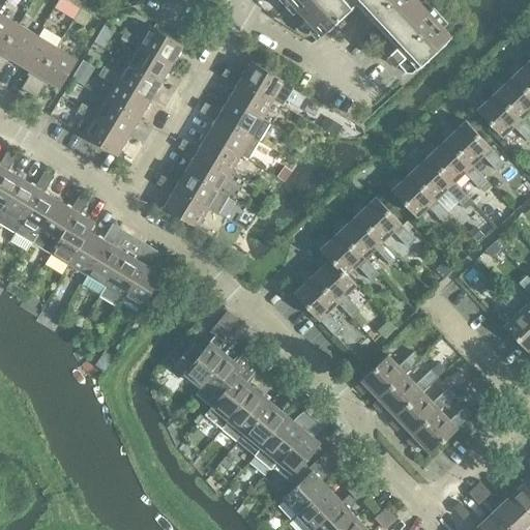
[(58,0),(55,6),(76,16),(81,4),(71,0),(58,0)]
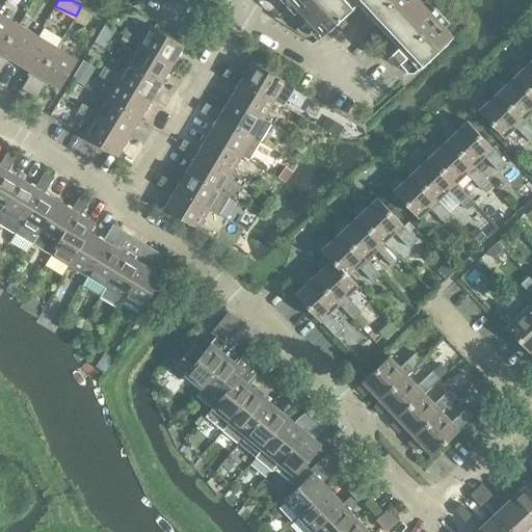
[(290,0),(323,35),(353,6),(347,0),(290,0)]
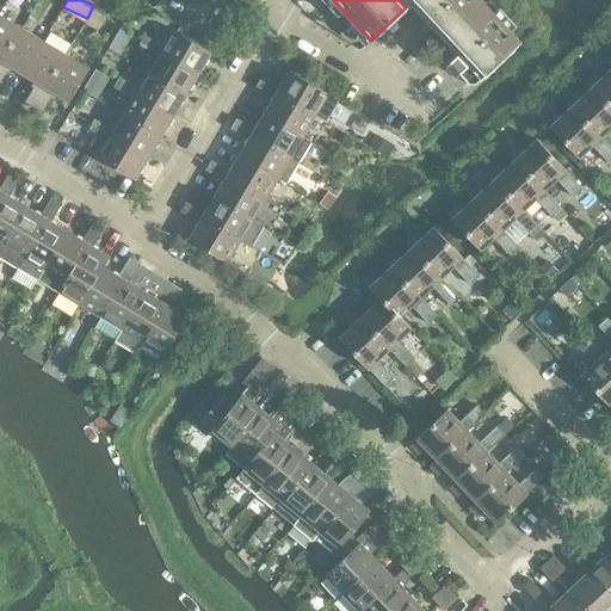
[(415,0),(431,17),(462,49),(446,65),(456,75),(458,73),(469,84),(475,84),(486,75),(520,42),(482,0),(415,0)]
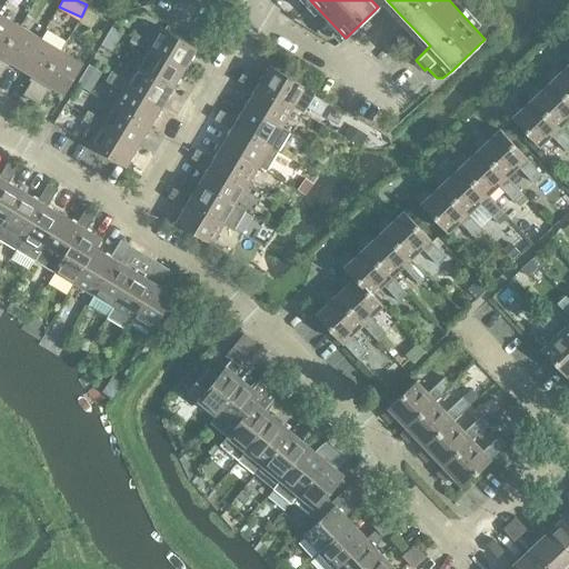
[(0,13),(0,58),(20,26),(0,13)]
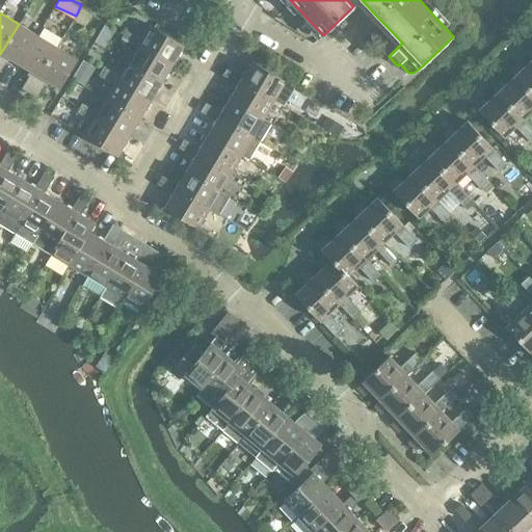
[(19,24),(0,54),(0,71),(8,57),(20,63),(37,35),(19,24)]
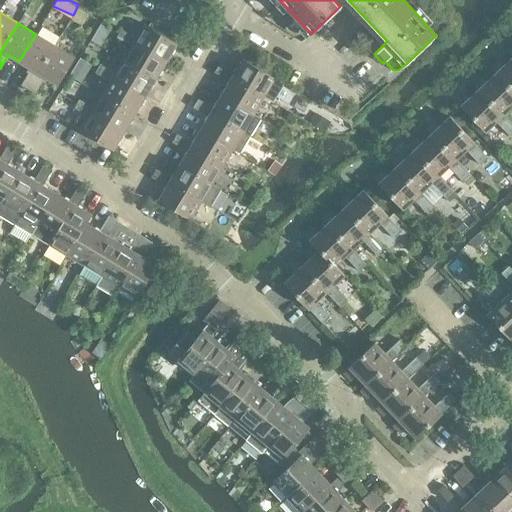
[(144,24),(136,37),(133,42),(166,61),(177,43),(144,24)]
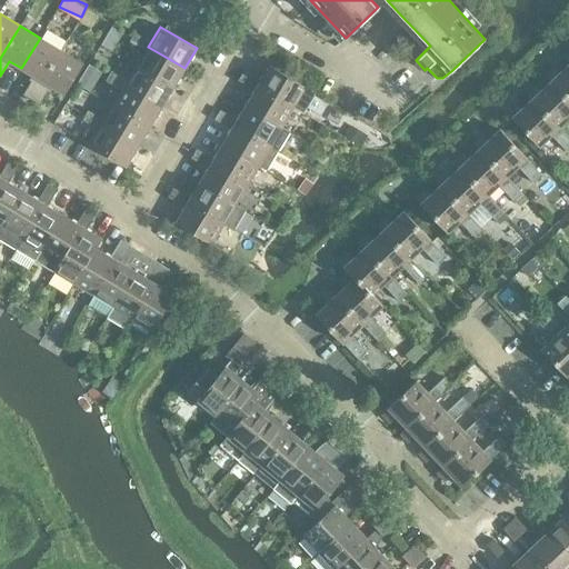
[(137,47),(142,37),(135,31),(129,41),(137,47)]
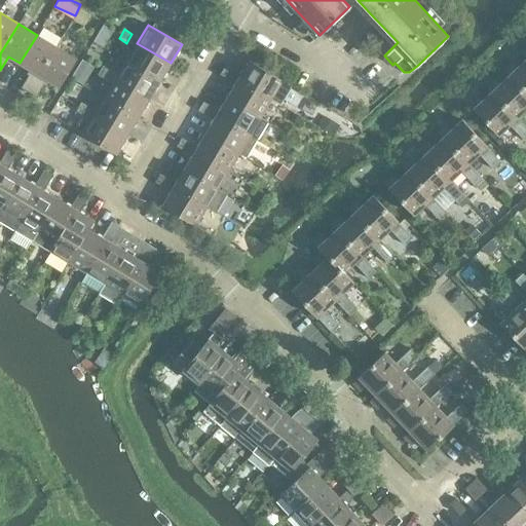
[(135,47),(126,62),(159,81),(171,63),(137,43),(140,38),(132,34),(126,43),(135,47)]
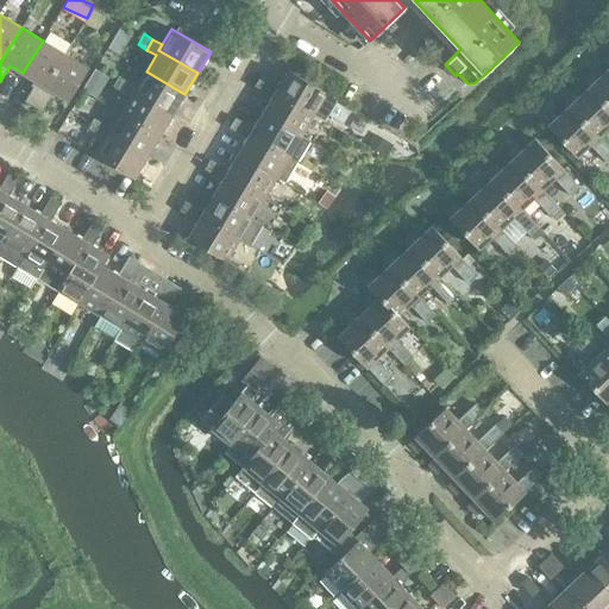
[(43,41),(23,73),(36,81),(24,101),(33,106),(64,54),(43,41)]
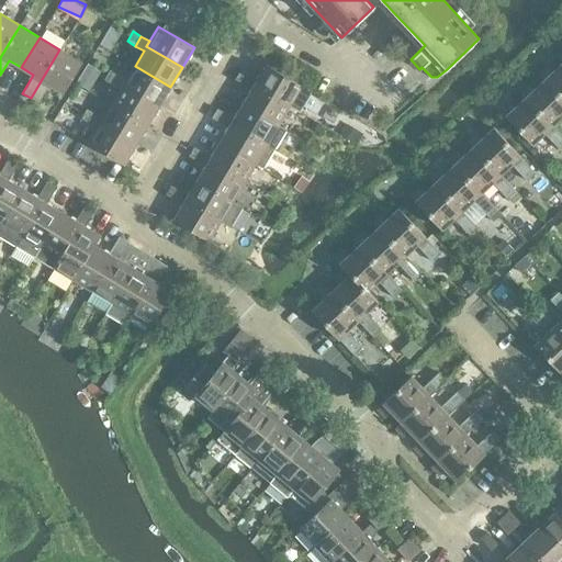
[(63,92),(81,63),(59,49),(31,98),(38,103),(51,85),(63,92)]
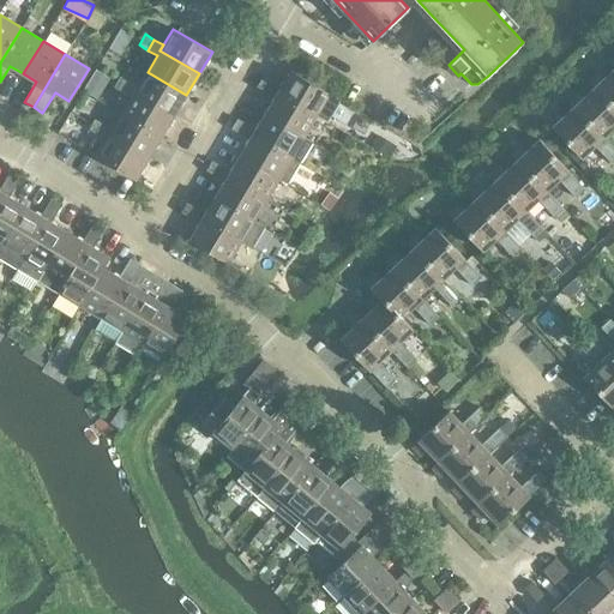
[(613,67),(605,77),(600,73),(595,78),(594,76),(589,80),(595,86),(613,107),(613,67)]
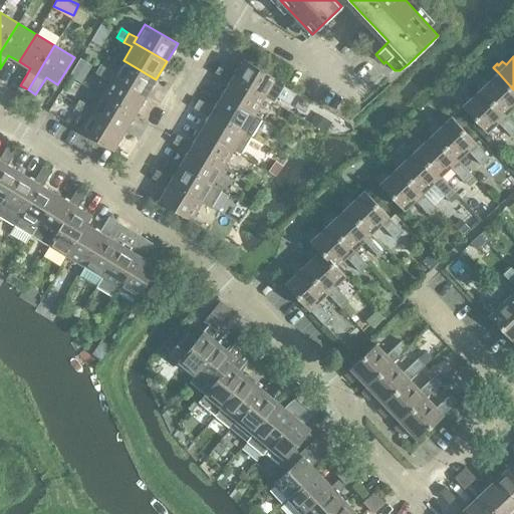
[(244,58),(235,72),(232,77),(265,97),(273,102),(285,83),(244,58)]
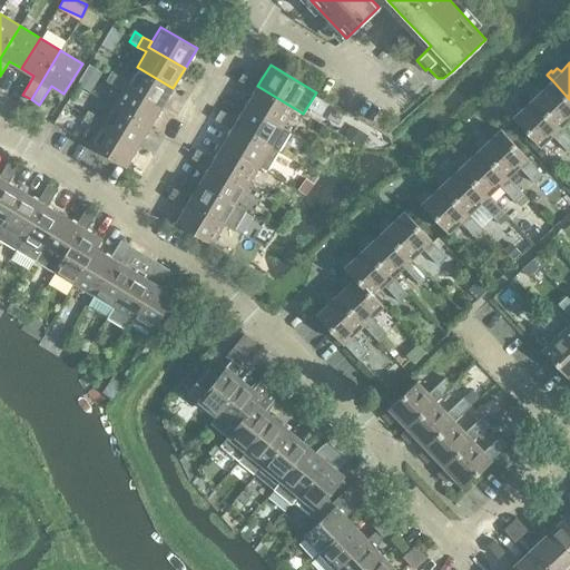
[(173,88),(137,67),(128,80),(125,86),(161,107),(173,88)]
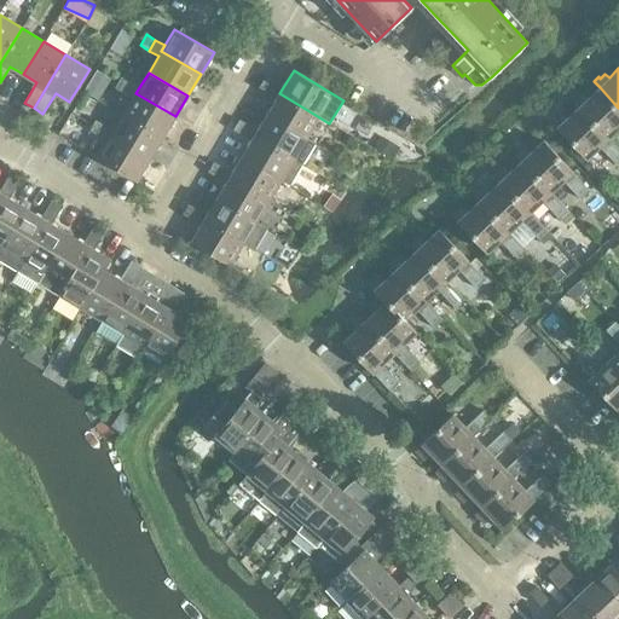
[(121,76),(115,87),(123,92),(129,82),(121,76)]
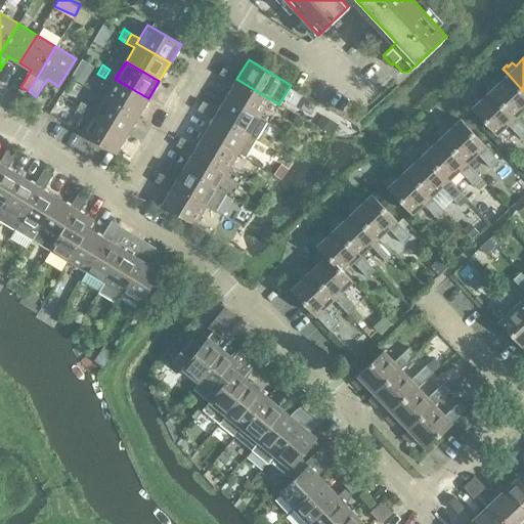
[(227,79),(232,70),(224,64),(219,74),(227,79)]
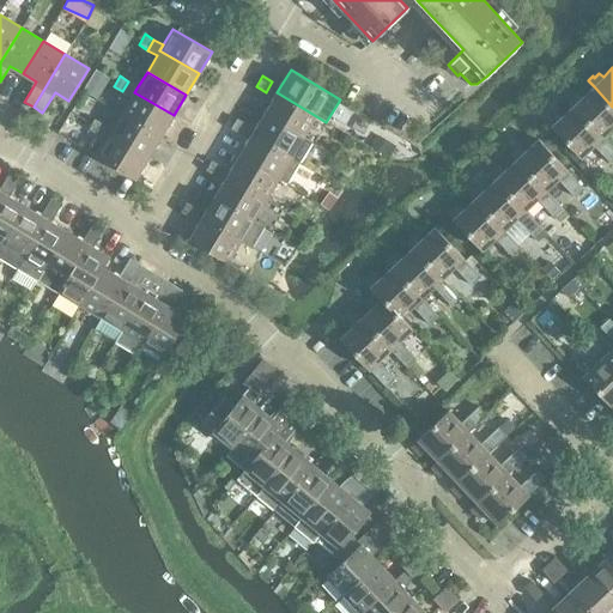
[(123,113),(162,137),(174,115),(134,92),(138,86),(128,82),(122,91),(132,98),(123,113)]
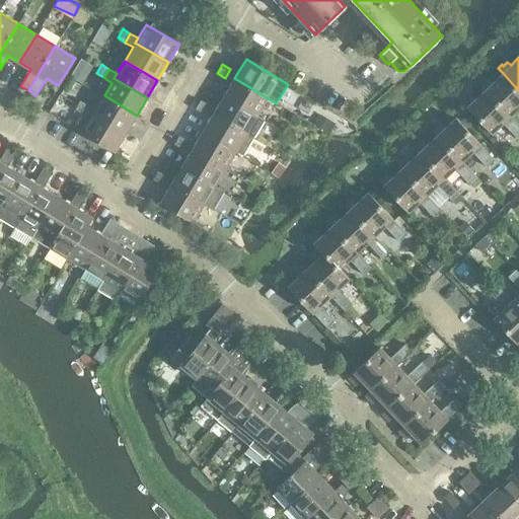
[(232,82),(224,95),(257,116),(268,98),(234,78),(237,73),(230,69),(225,78),(232,82)]
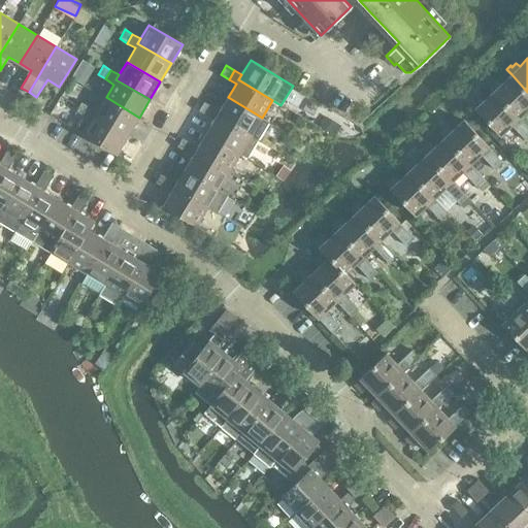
[(74,73),(72,77),(84,86),(87,80),(74,73)]
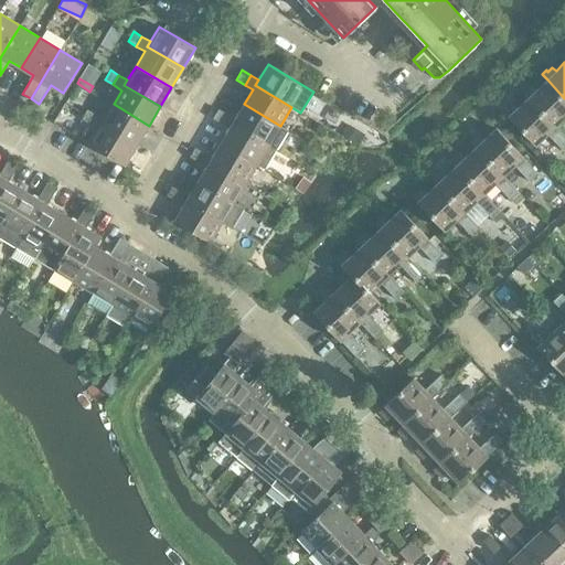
[(555,127),(556,126),(564,117),(564,98),(547,80),(536,89),(533,85),(529,89),(526,87),(522,92),(528,98),(529,97),(555,127)]
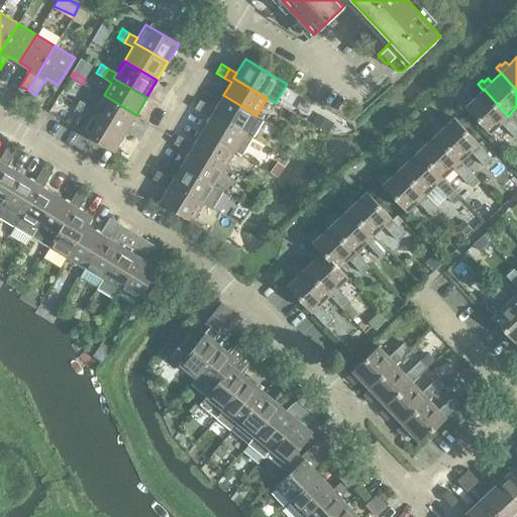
[(484,89),(483,90),(474,99),(470,95),(467,98),(464,97),(460,101),(466,106),(490,133),(501,122),(515,137),(516,135),(516,124),(509,115),(508,116),(484,89)]
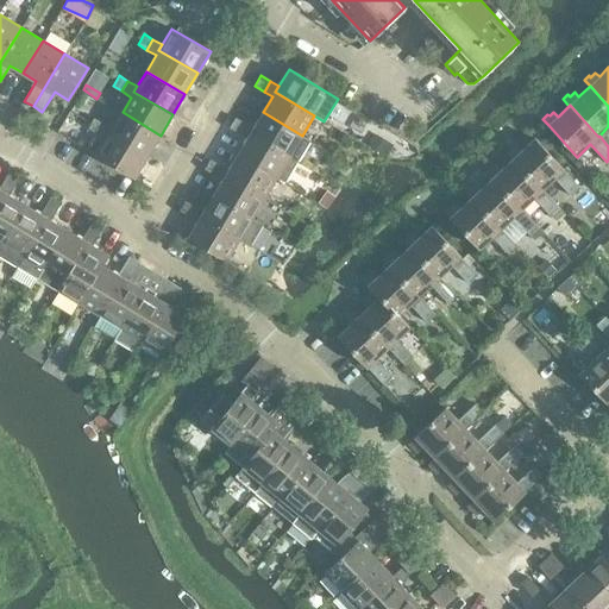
[(161,136),(123,112),(121,112),(112,127),(108,133),(148,156),(161,136)]
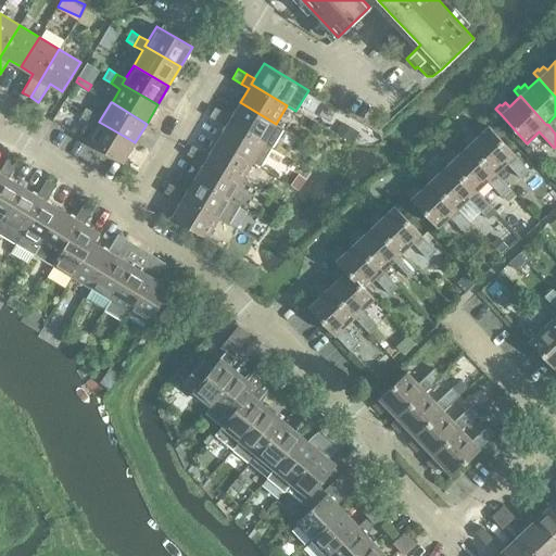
[(283,128),(276,124),(240,102),(231,116),(228,122),(272,147),(283,128)]
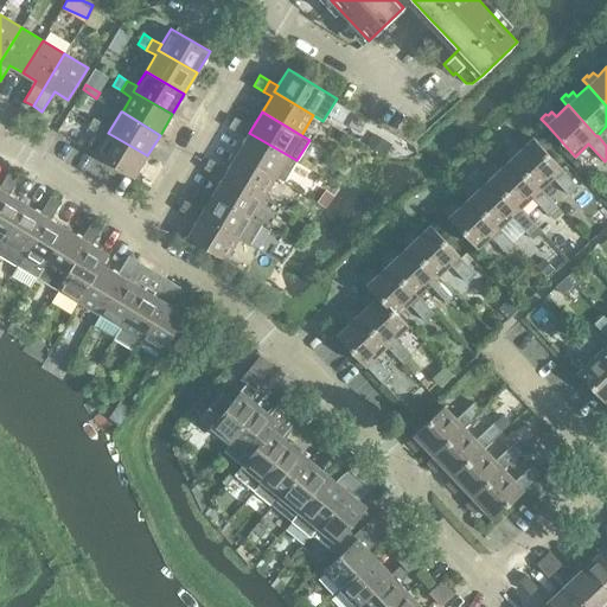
[(96,133),(103,122),(94,116),(88,127),(96,133)]
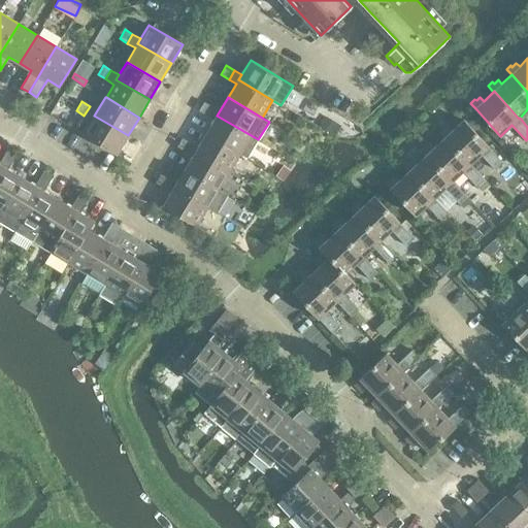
[(207,114),(212,106),(204,101),(199,110),(207,114)]
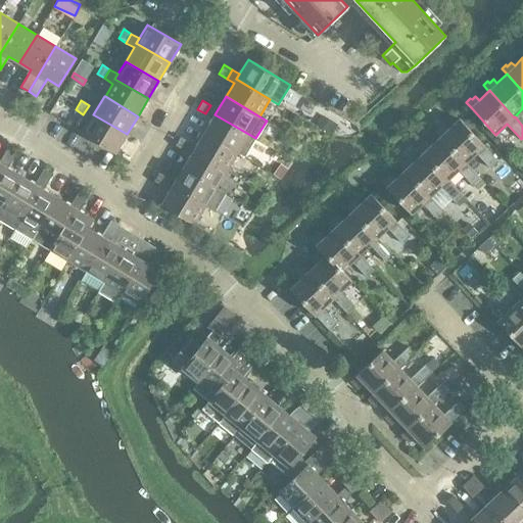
[(91,119),(82,133),(115,153),(127,134),(93,114),(96,109),(89,105),(83,114),(91,119)]
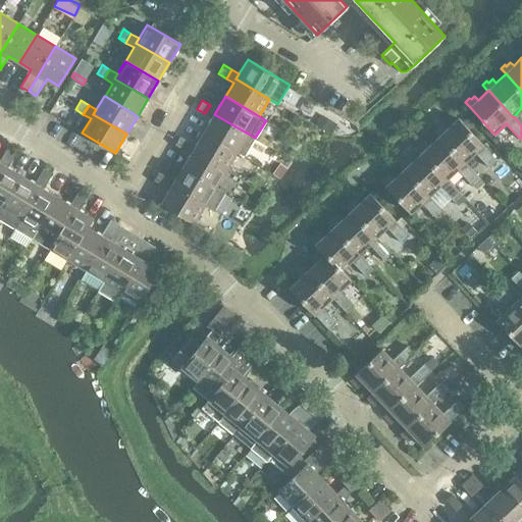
[(204,132),(238,151),(245,156),(255,138),(214,114),(217,109),(210,105),(205,113),(212,118),(204,132)]
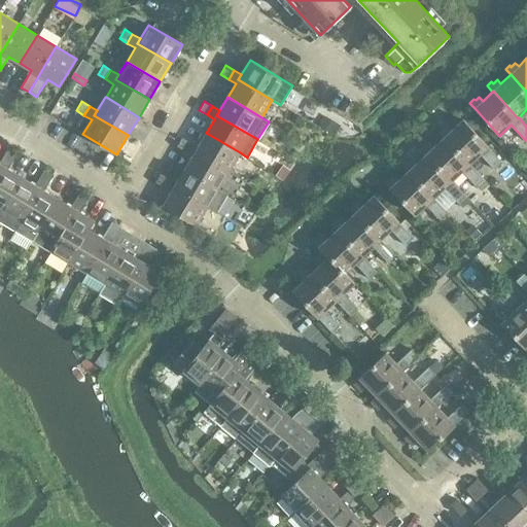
[(438,132),(444,137),(469,164),(480,154),(494,169),(502,162),(488,147),(488,146),(462,119),(452,130),(448,126),(445,130),(443,128),(438,132)]
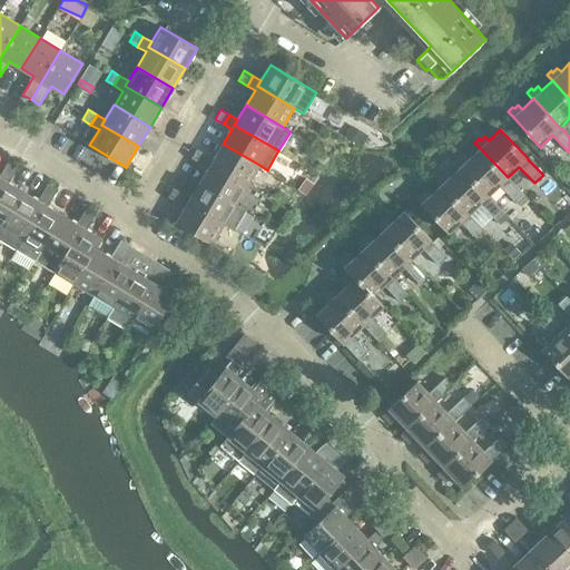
[(223,144),(214,158),(210,164),(247,186),(259,165),(223,144)]
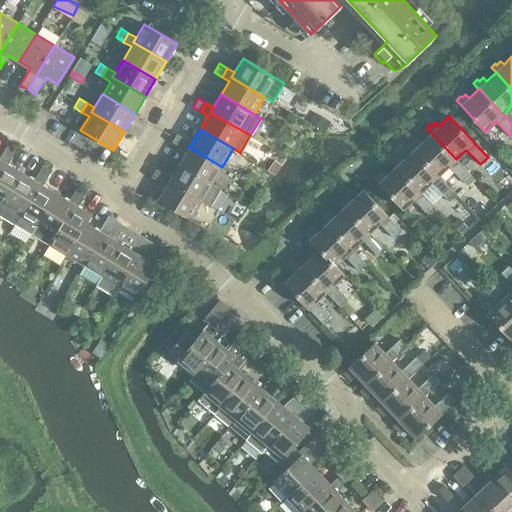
[(180,146),(185,138),(177,133),(172,142),(180,146)]
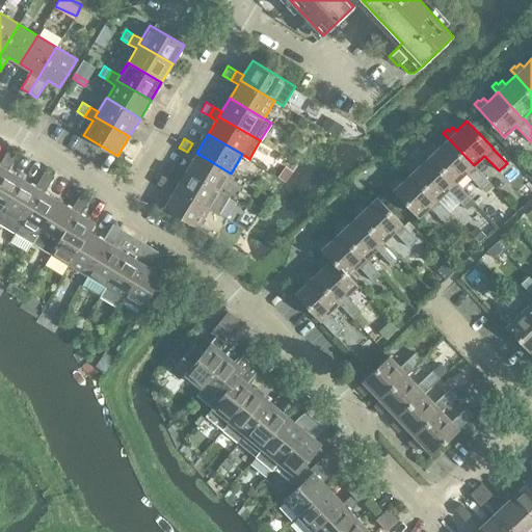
[(424,150),(429,156),(430,155),(455,183),(456,183),(467,173),(481,188),(488,181),(474,165),(448,138),(437,148),(434,144),(430,148),(428,145),(424,150)]
